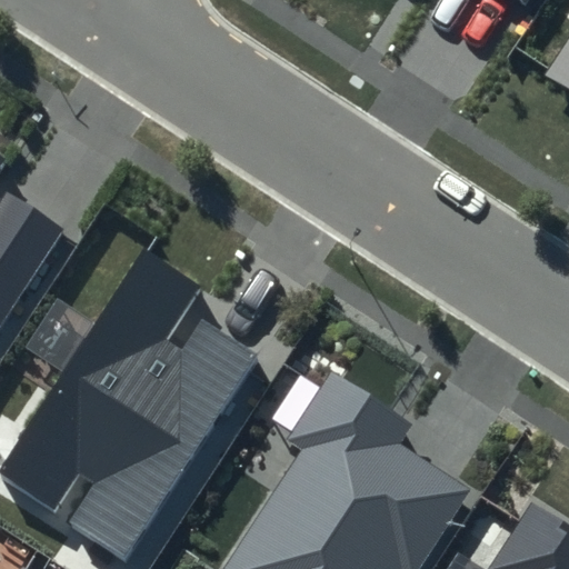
[(568,40),(550,70),(568,81),(568,40)]
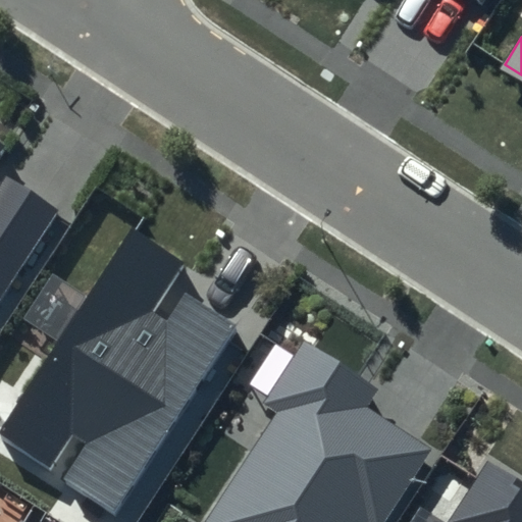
[(0,157),(6,149),(0,144),(0,301),(60,211),(7,176),(0,186),(0,157)]
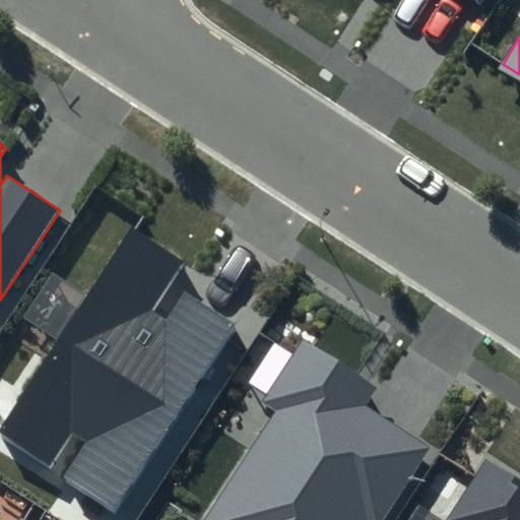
[(131,228),(0,424),(0,436),(49,467),(72,432),(86,442),(64,476),(114,510),(238,325),(184,289),(164,321),(150,312),(184,262),(131,228)]
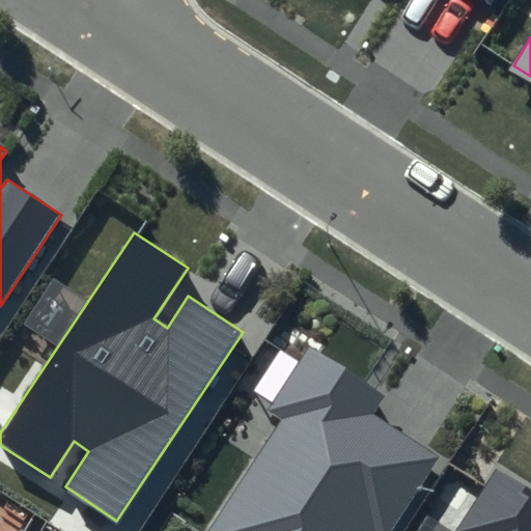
[(387,394),(308,343),(263,411),(278,420),(205,530),(389,530),(438,456),(373,415),(387,394)]
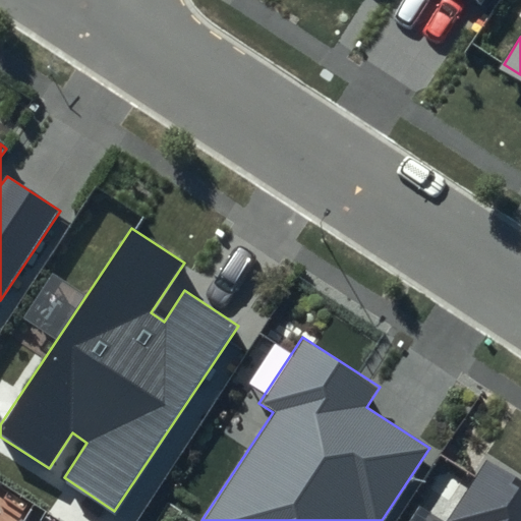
[(520,520),(520,482),(485,460),(445,520),(520,520)]
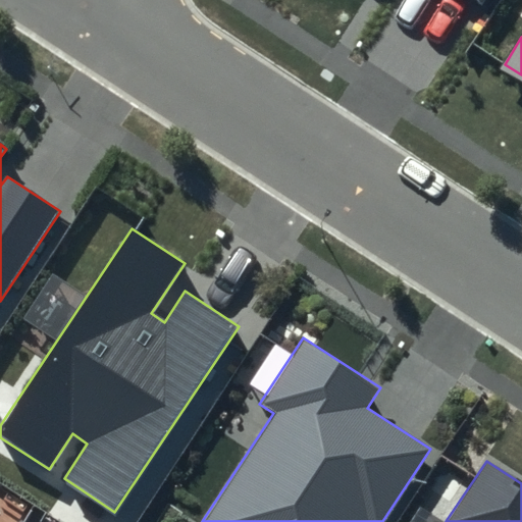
All buildings are outlined.
